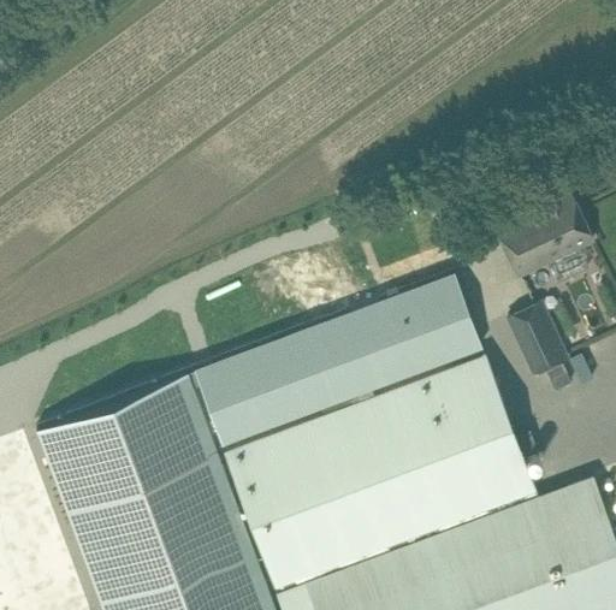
[(493,226),(519,278),(593,243),(569,190),(493,226)]
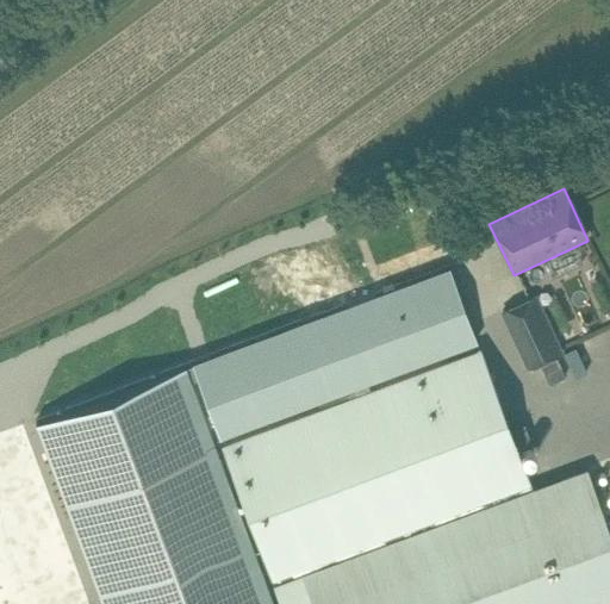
[(553,281),(582,267),(576,253),(547,268),(553,281)]
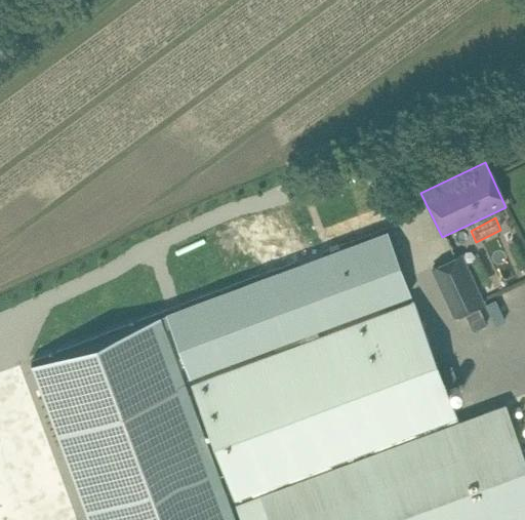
[(234,519),(159,318),(30,366),(87,519),(524,519),(524,460),(506,407),(457,425),(445,390),(439,372),(413,303),(313,340),(312,335),(411,298),(388,233),(165,315),(189,381),(274,349),(276,353),(191,385),(240,519),(234,519)]
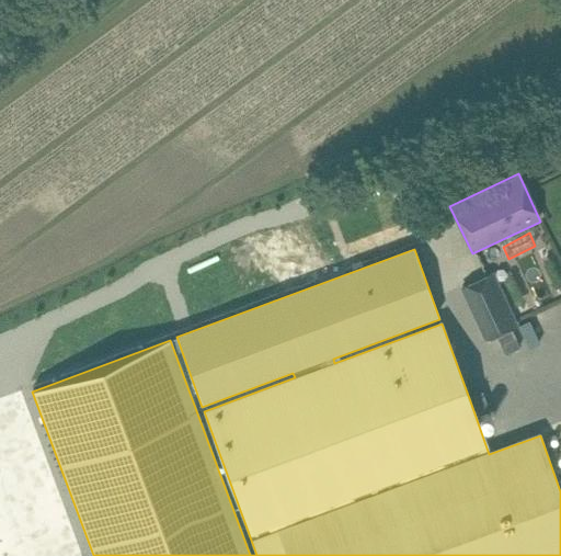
[(484,343),(495,338),(504,358),(519,351),(511,331),(518,328),(495,276),(461,292),(484,343)]
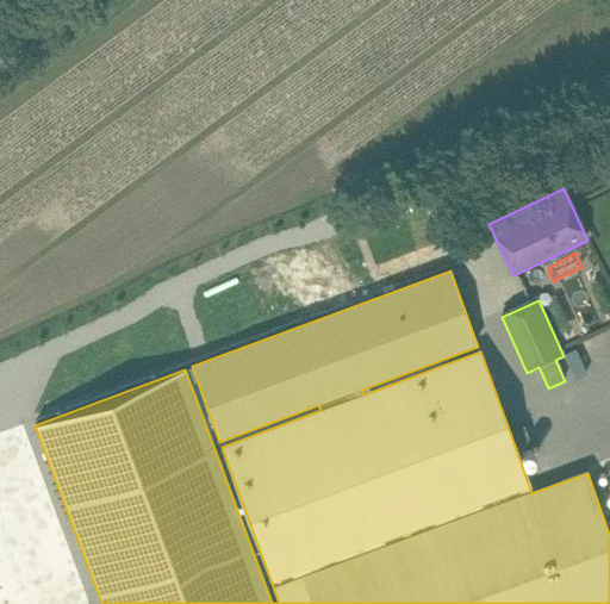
[(576,352),(564,357),(574,381),(587,377),(576,352)]
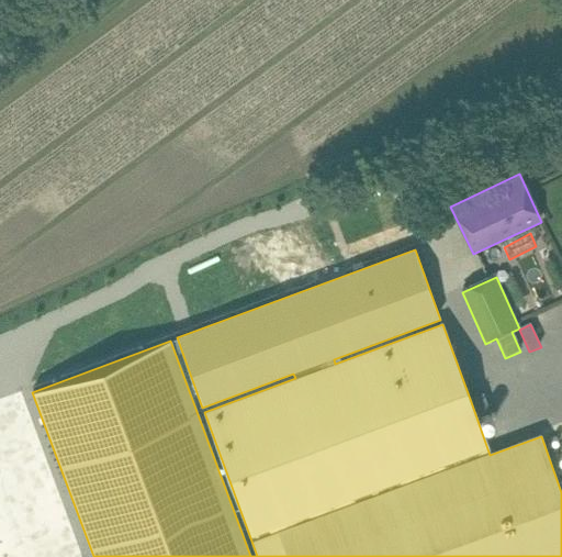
[(483,394),(470,399),(476,418),(490,413),(483,394)]
